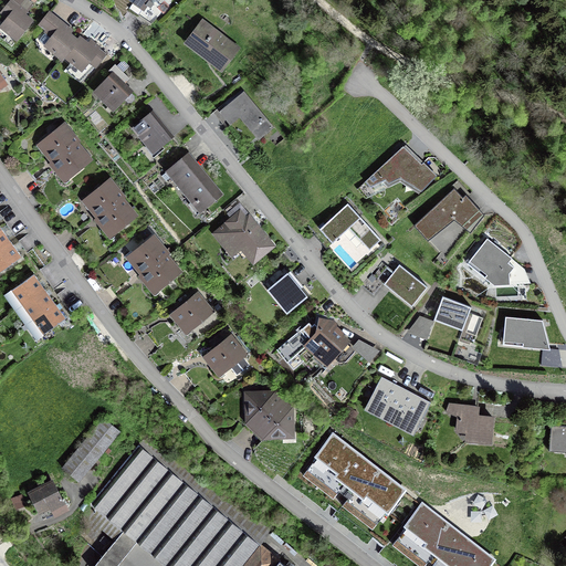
[(23,8),(13,0),(10,0),(0,12),(0,13),(7,19),(1,27),(18,40),(33,22),(20,11),(23,8)]
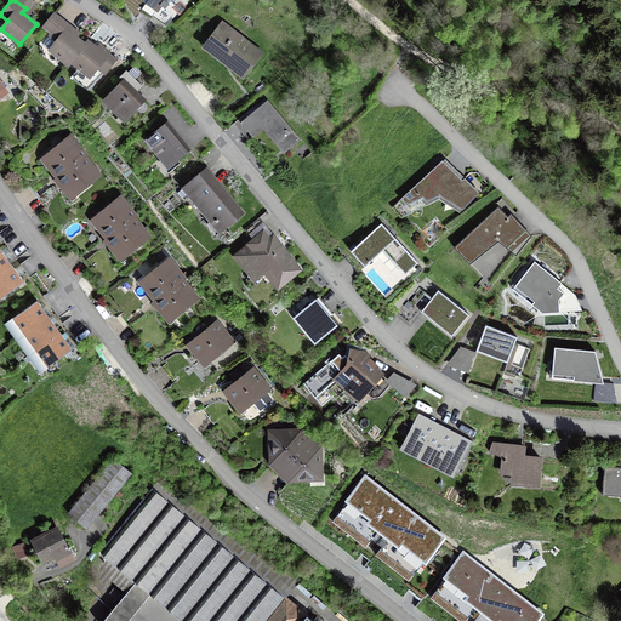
[(142,0),(146,3),(142,10),(152,17),(160,5),(166,10),(169,5),(164,0),(142,0)]
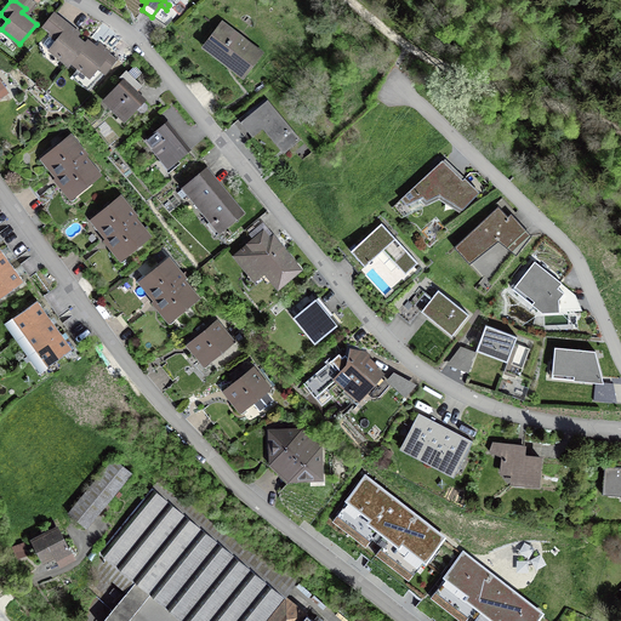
[(87,41),(85,44),(74,34),(72,33),(74,29),(55,12),(44,26),(52,33),(43,44),(69,66),(72,62),(90,77),(98,68),(104,73),(117,60),(106,50),(104,51),(102,53),(87,41)]
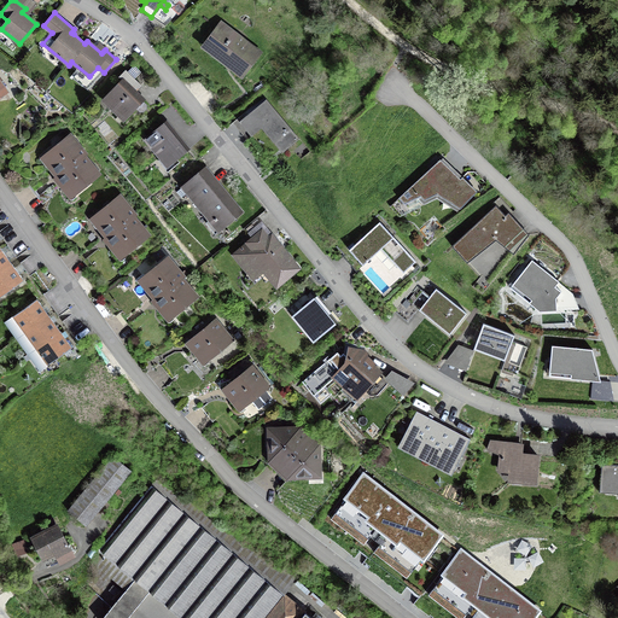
[(263,53),(221,22),(199,50),(242,81),(263,53)]
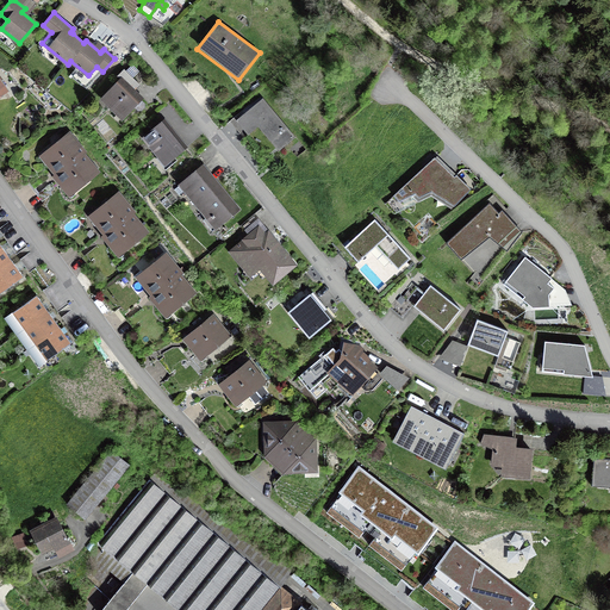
[(119,80),(99,101),(122,123),(144,100),(135,91),(141,86),(124,69),(117,78),(119,80)]
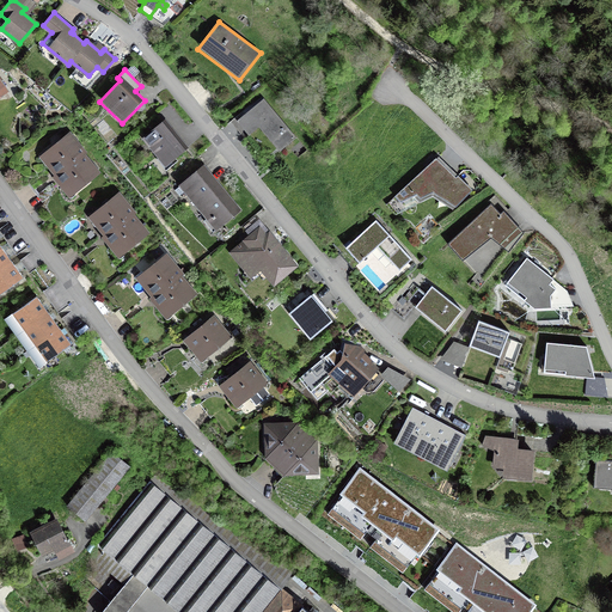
[(297,139),(263,99),(238,122),(248,132),(258,122),(283,151),(297,139)]
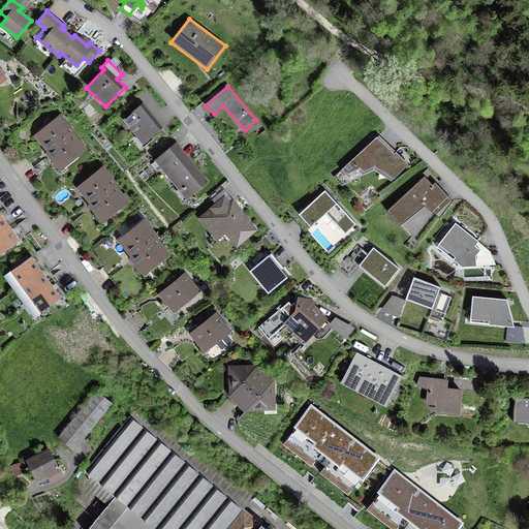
[(161,128),(142,105),(126,119),(146,142),(161,128)]
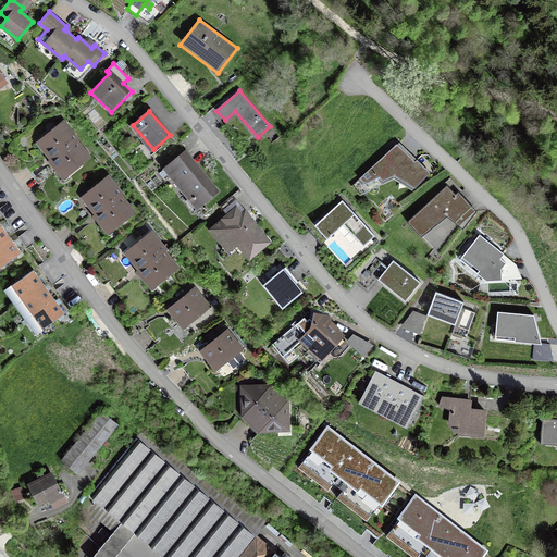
[(76,138),(62,121),(38,141),(50,156),(52,159),(50,161),(52,163),(64,177),(89,158),(74,140),(76,138)]
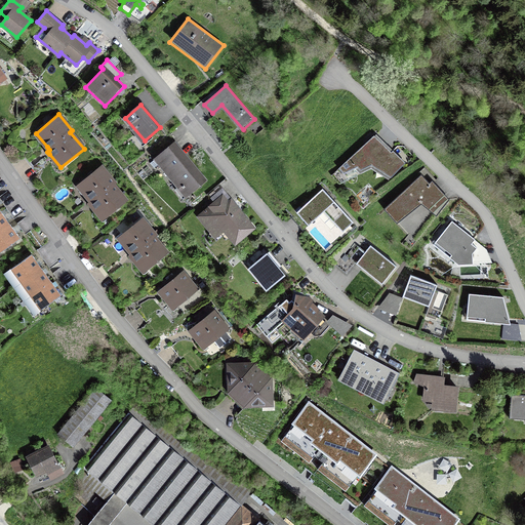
[(406,164),(376,135),(338,170),(345,175),(371,164),(391,176),(406,164)]
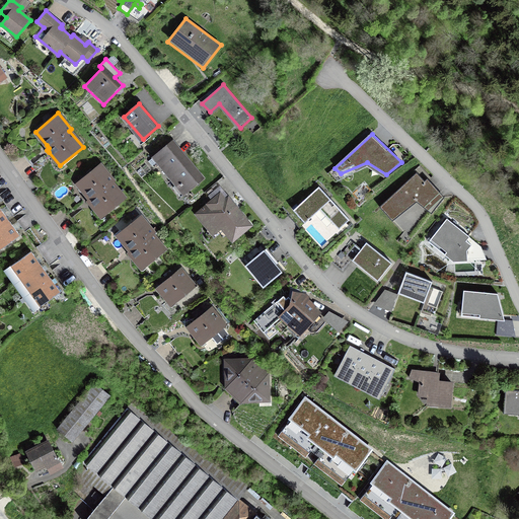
[(194,170),(170,142),(149,160),(153,166),(157,162),(174,182),(171,186),(179,196),(203,176),(196,168),(194,170)]
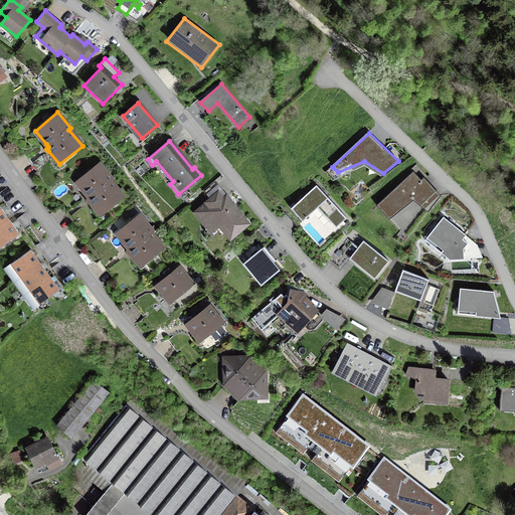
[(113,179),(99,163),(76,182),(88,196),(90,198),(89,199),(91,202),(101,214),(124,196),(111,180),(113,179)]
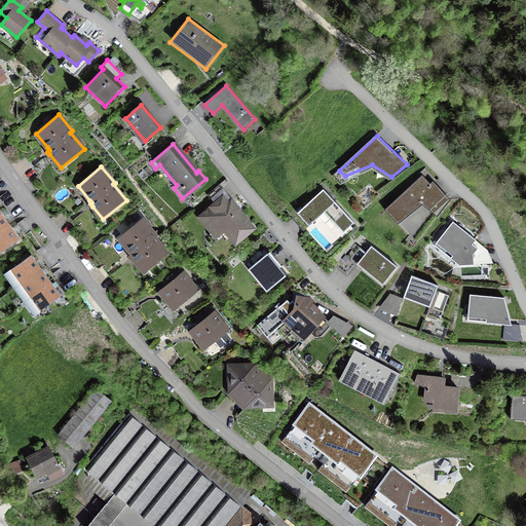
[(384,212),(398,224),(422,205),(437,217),(443,211),(429,197),(437,189),(422,176),(384,212)]
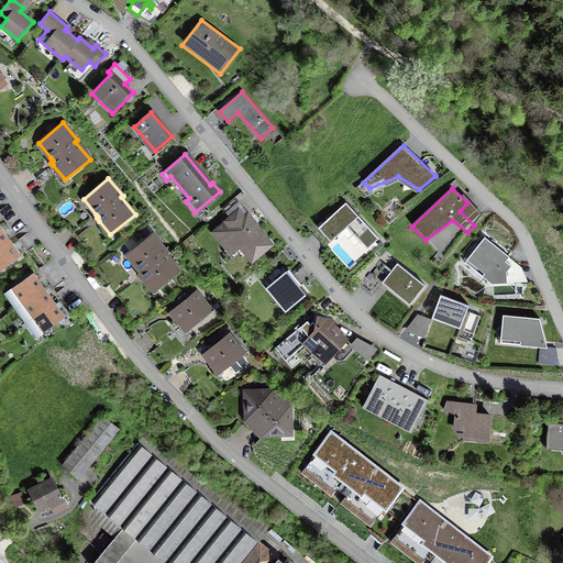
[(345,203),(317,230),(330,244),(348,227),(367,251),(378,241),(345,203)]
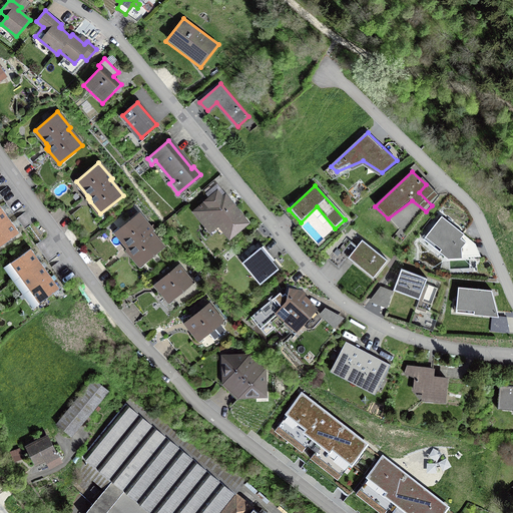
[(219,189),(194,210),(207,225),(216,219),(230,235),(246,222),(219,189)]
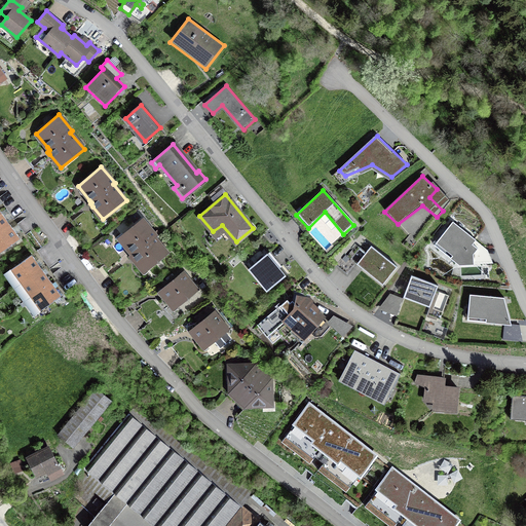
[(82,203),(78,198),(74,201),(77,207),(82,203)]
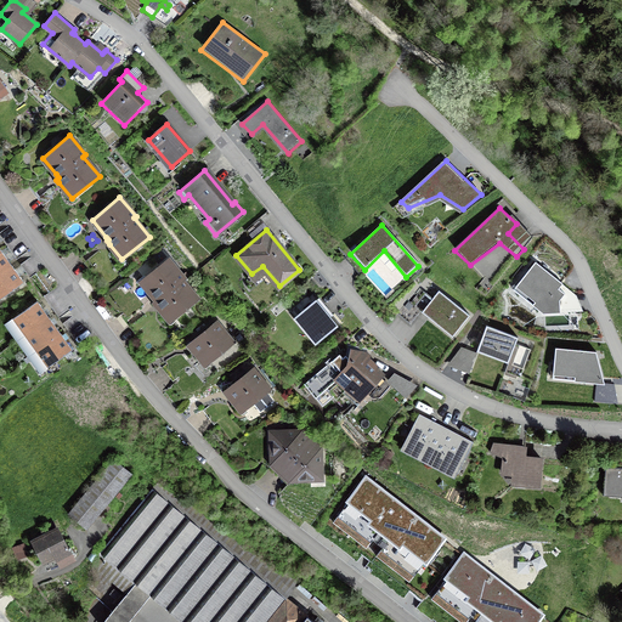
[(0,299),(23,283),(17,275),(13,270),(7,261),(3,255),(0,252),(0,299)]
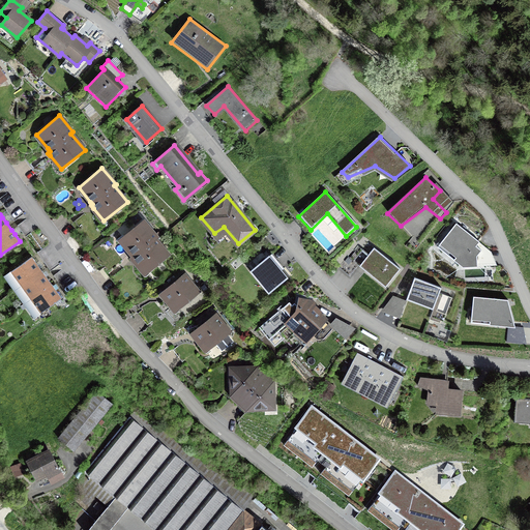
[(157,238),(144,222),(121,240),(131,253),(135,256),(133,258),(135,261),(145,273),(168,255),(155,239),(157,238)]
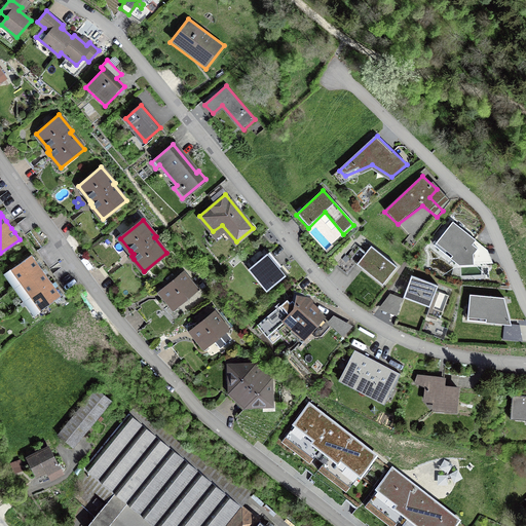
[(479,241),(453,222),(436,245),(459,264),(480,264),(479,241)]
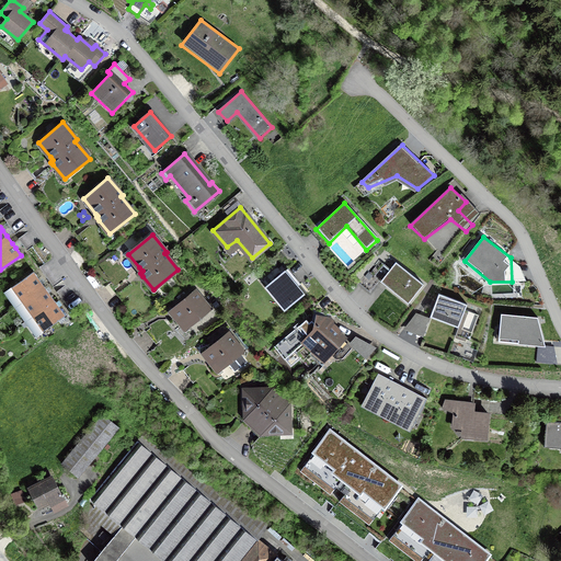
[(424,287),(396,265),(380,284),(409,307),(424,287)]
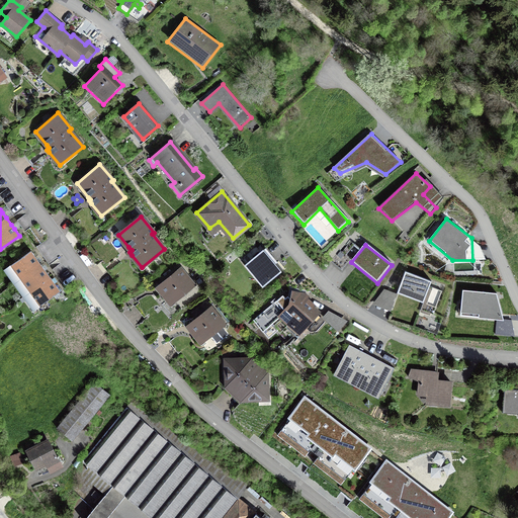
[(284,271),(266,249),(244,268),(262,290),(284,271)]
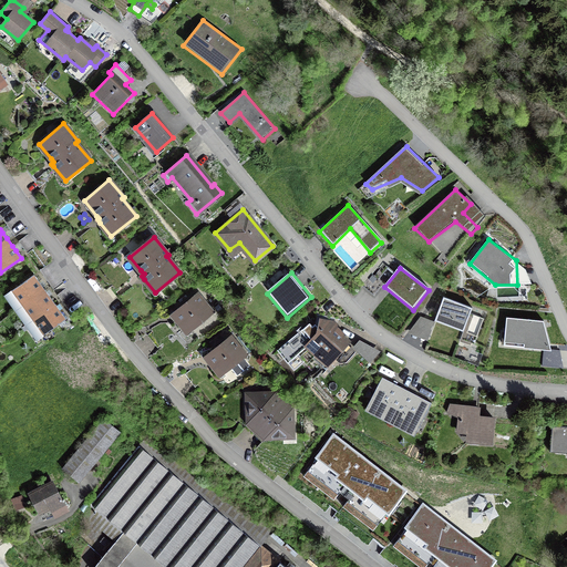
[(35,278),(13,292),(43,336),(64,320),(58,310),(55,306),(49,298),(45,292),(40,284),(35,278)]
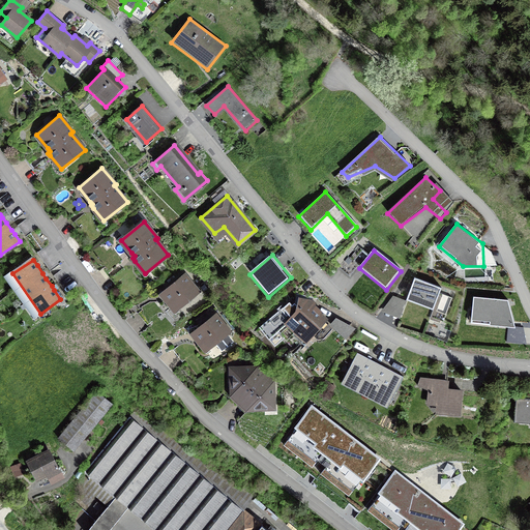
[(202,293),(186,273),(158,296),(174,316),(202,293)]
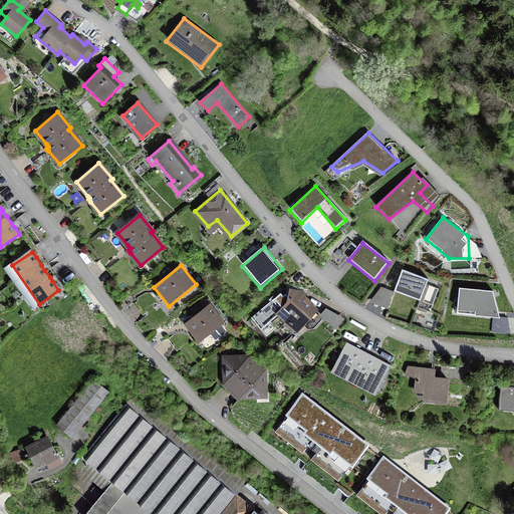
[(429,281),(402,271),(394,292),(380,287),(369,303),(388,310),(395,293),(421,303),(429,281)]
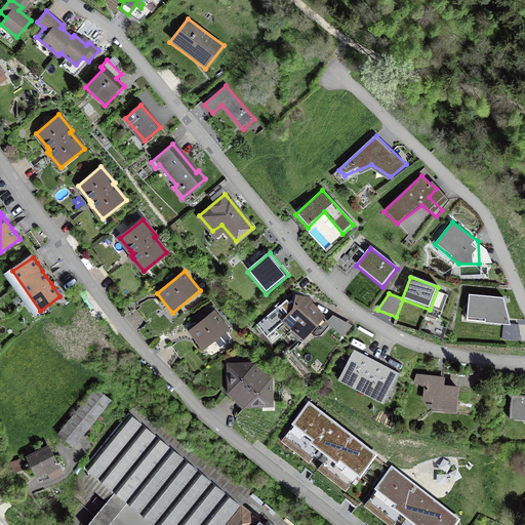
[(287,299),(256,325),(267,338),(285,320),(299,332),(309,330),(315,334),(319,335),(329,325),(342,337),(354,327),(333,316),(328,322),(312,307),(312,298),(295,295),(294,309),(287,299)]
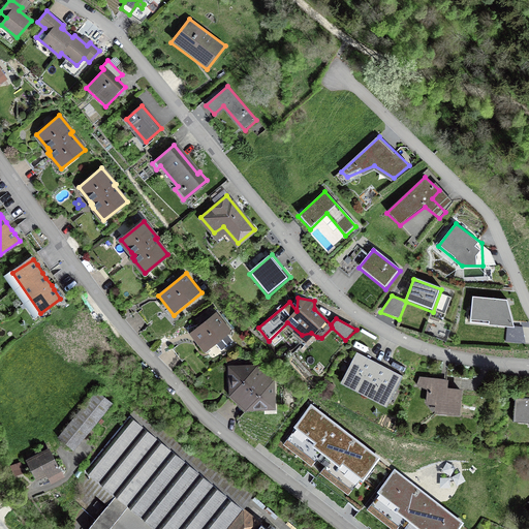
[(514,327),(507,302),(472,298),(470,322),(507,325),(505,343),(526,345),(522,328),(514,327)]
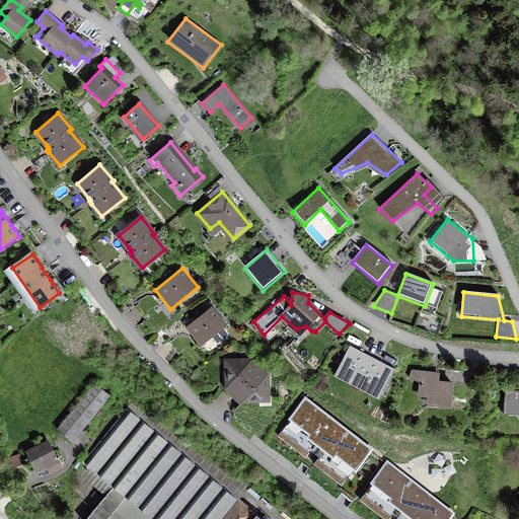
[(226,324),(212,307),(189,326),(203,343),(211,336),(218,344),(229,334),(223,326),(226,324)]
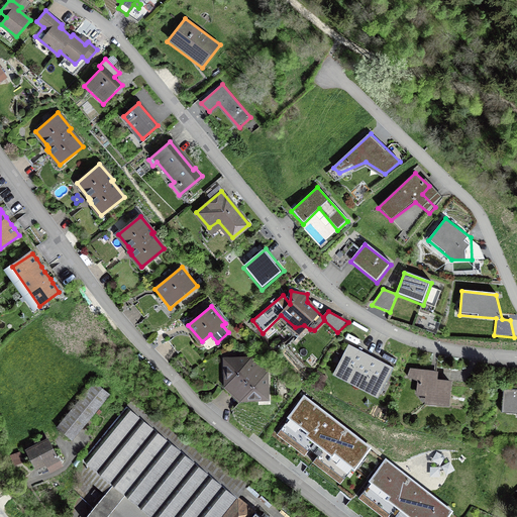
[(366,352),(348,343),(332,373),(333,374),(334,371),(379,394),(393,368),(386,364),(385,366),(382,365),(367,356),(365,354),(366,352)]
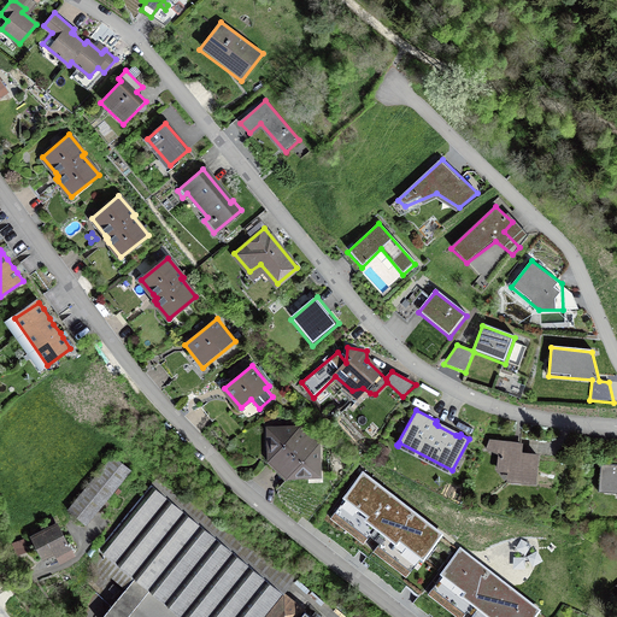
[(275,466),(278,469),(281,472),(287,477),(319,476),(318,445),(300,445),(299,427),(268,429),(268,459),(275,466)]
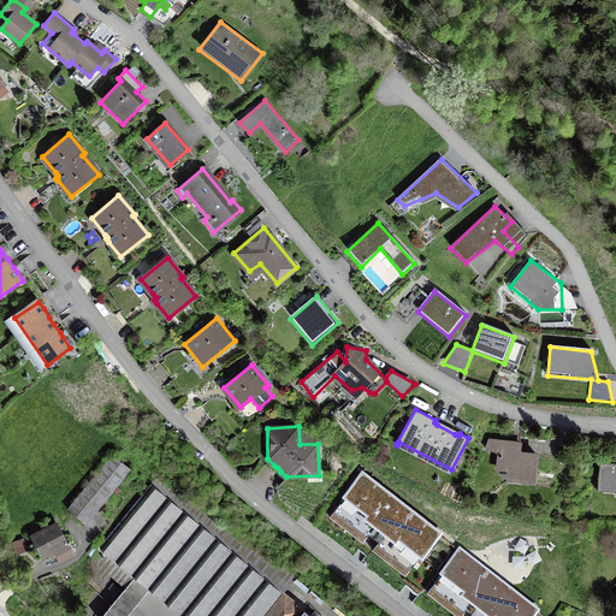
[(520,443),(502,442),(497,469),(507,469),(505,478),(535,480),(537,454),(520,451),(520,443)]
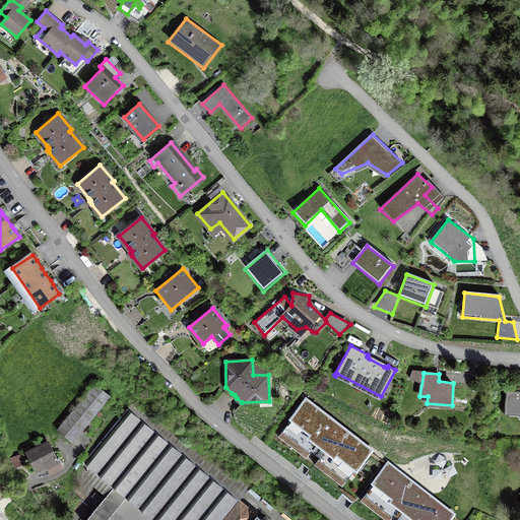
[(111,394),(95,381),(56,429),(72,441),(111,394)]
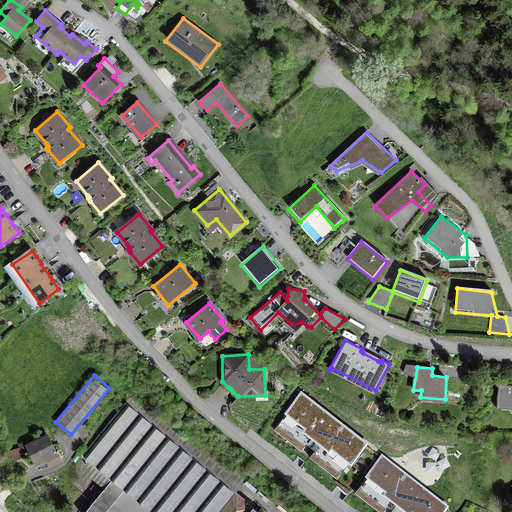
[(511,383),(499,383),(497,405),(511,406),(511,383)]
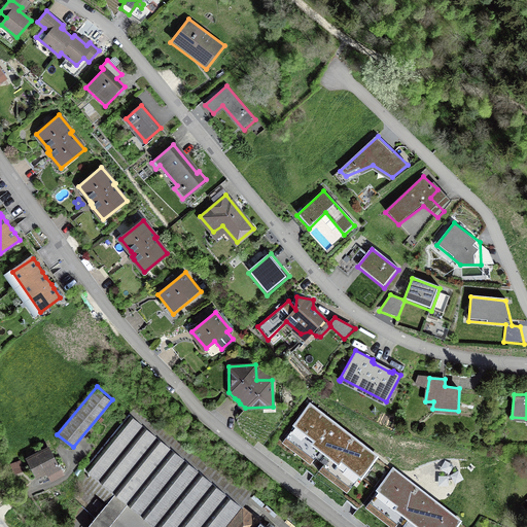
[(84,526),(270,526),(243,506),(253,492),(138,401),(70,488),(85,500),(94,491),(106,500),(84,526)]
